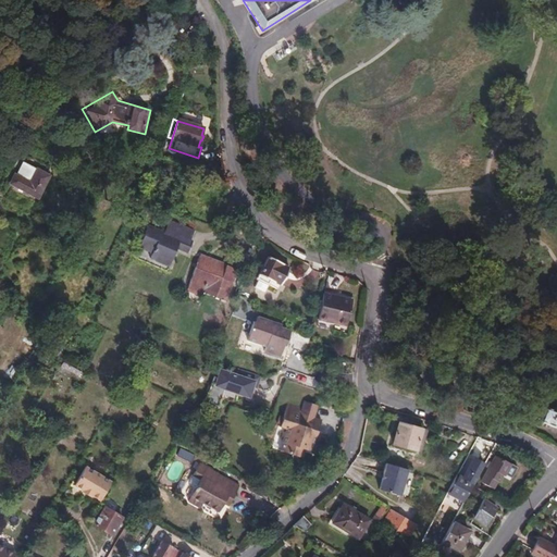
[(49,175),(23,161),(12,183),(38,197),(49,175)]
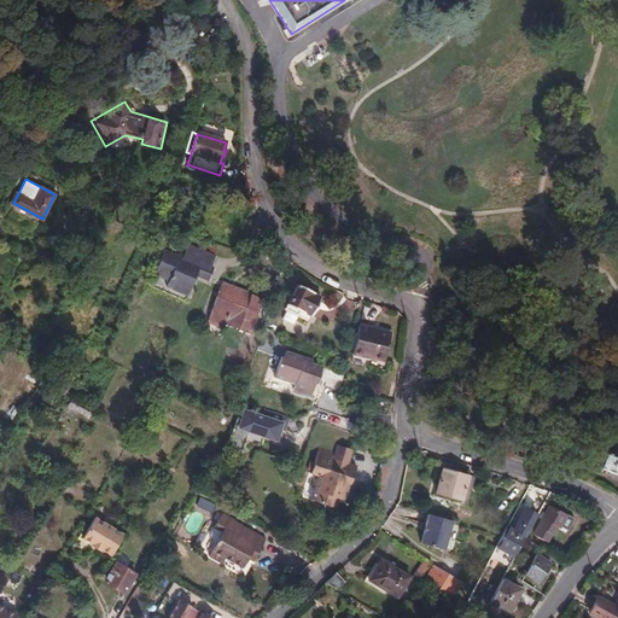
[(257,234),(250,232),(250,233),(245,245),(252,248),(257,234)]
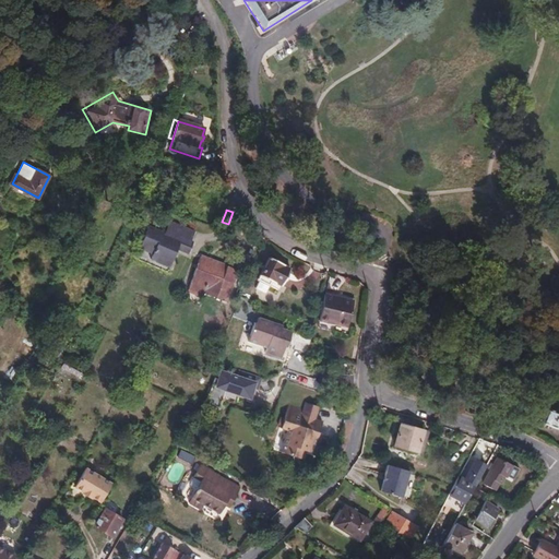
[(166,219),(162,229),(174,235),(173,237),(179,240),(180,238),(186,240),(190,229),(166,219)]
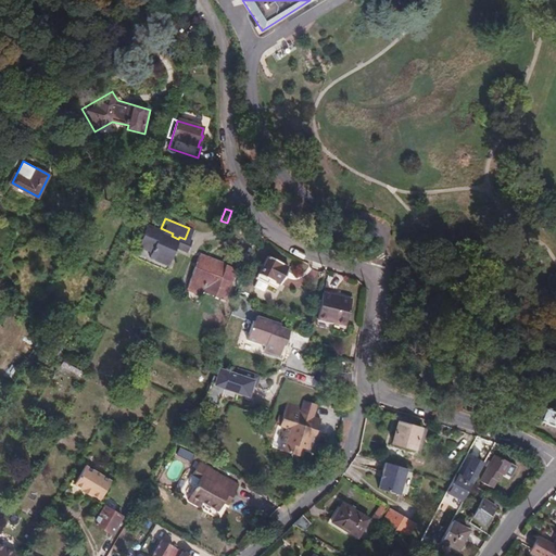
[(175,248),(186,253),(191,241),(185,239),(179,237),(178,239),(172,236),(173,234),(161,228),(160,230),(147,225),(137,245),(150,252),(148,257),(167,266),(175,248)]
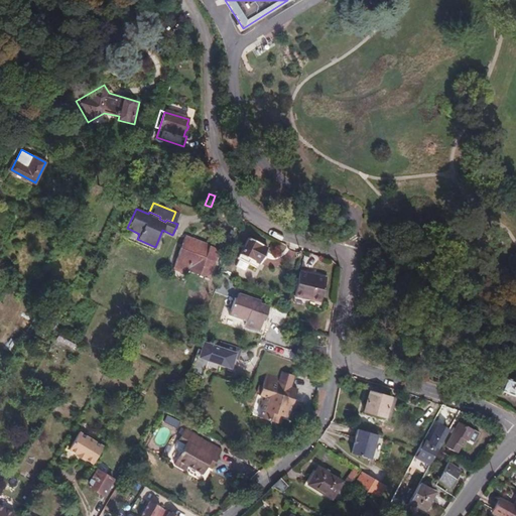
[(220,248),(186,236),(173,270),(187,274),(188,270),(209,278),(220,248)]
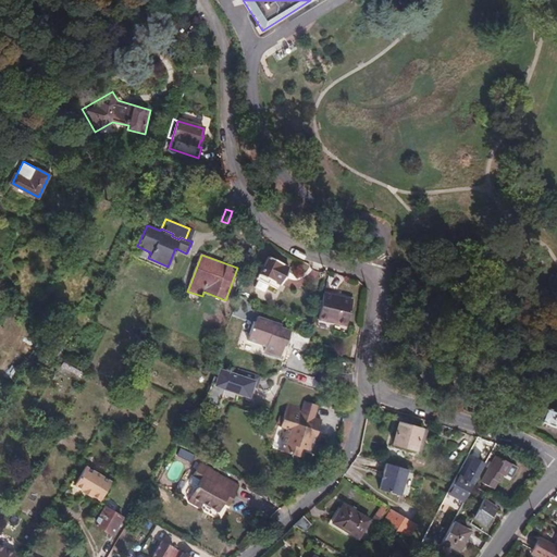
[(268,256),(256,279),(258,280),(268,285),(271,280),(280,285),(289,268),(268,256)]
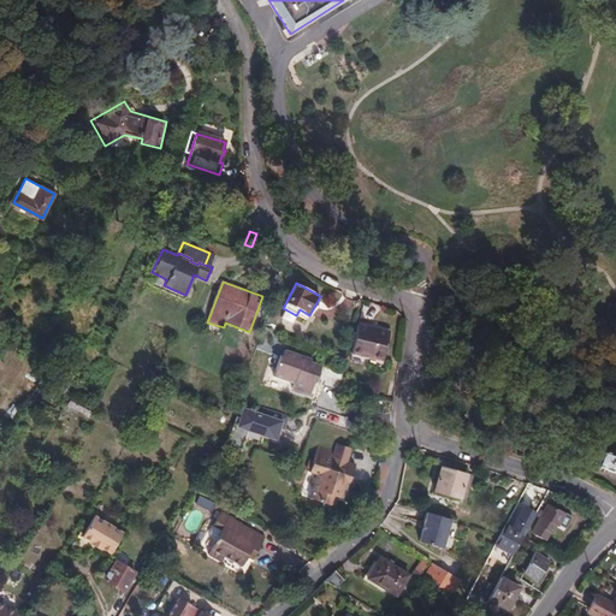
[(291,324),(296,315),(285,309),(280,318),(291,324)]
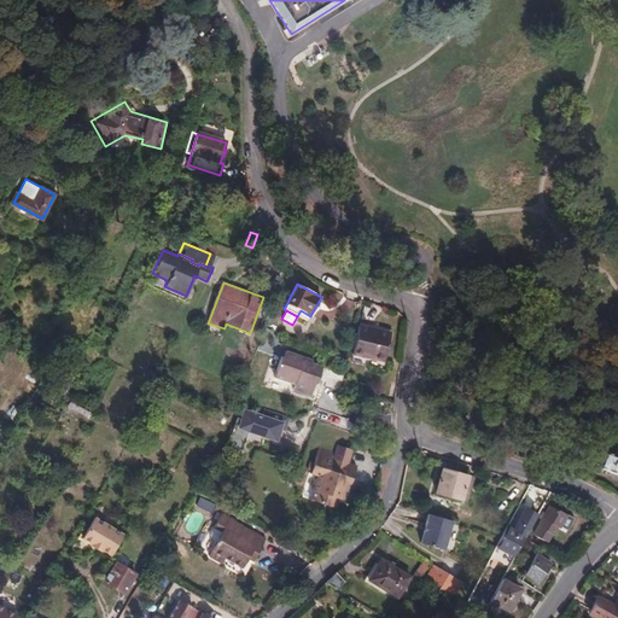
[(390,327),(359,319),(351,350),(367,354),(368,350),(385,353),(390,327)]
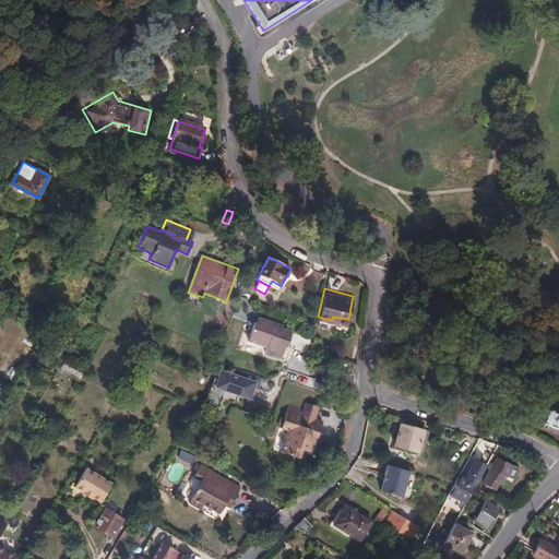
[(43,334),(54,314),(48,311),(48,312),(44,319),(39,317),(36,321),(40,324),(37,331),(43,334)]
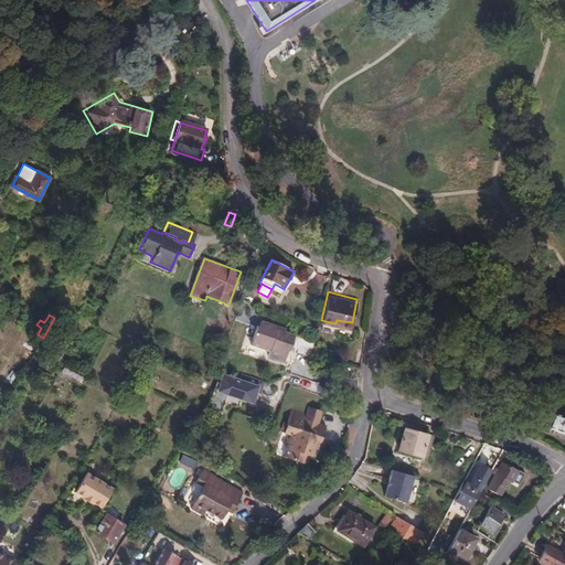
[(267,351),(265,355),(281,362),(287,347),(289,348),(294,336),(283,331),(284,329),(267,322),(265,328),(256,324),(249,344),(258,347),(267,351)]
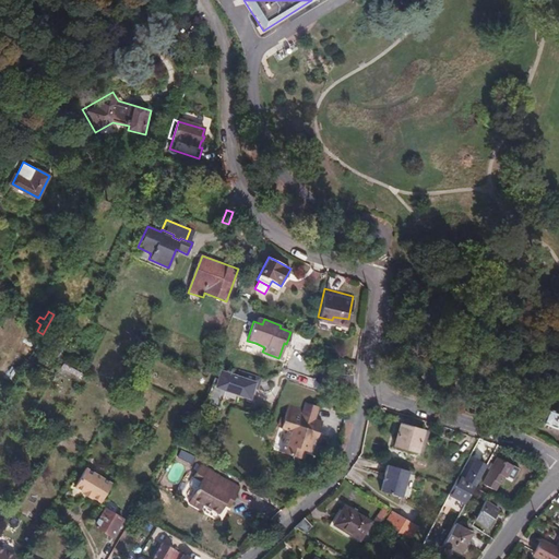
[(222,369),(214,377),(207,399),(218,402),(224,385),(251,395),(257,381),(222,369)]
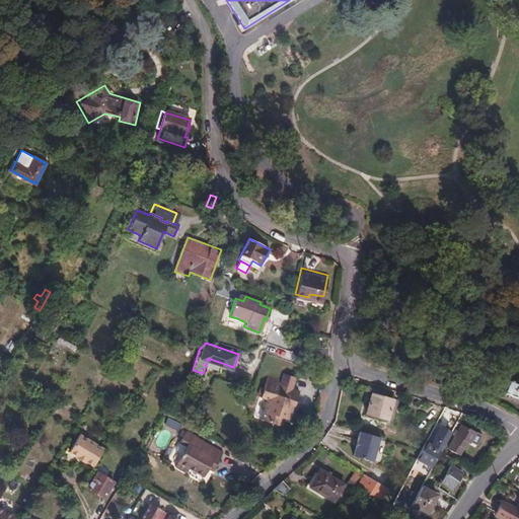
[(261,420),(275,425),(277,417),(284,419),(290,421),(299,392),(280,386),(282,380),(269,376),(262,397),(268,399),(261,420)]
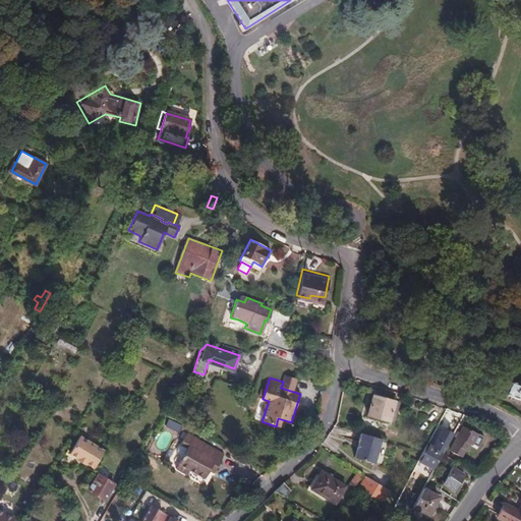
[(520,387),(511,384),(507,393),(520,398),(520,387)]
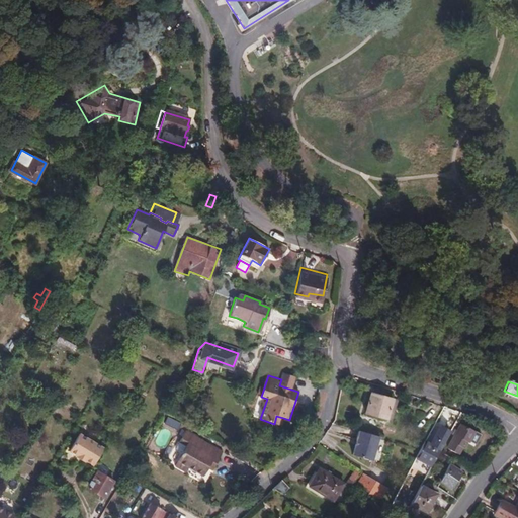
[(391,398),(373,393),(367,414),(384,419),(391,398)]
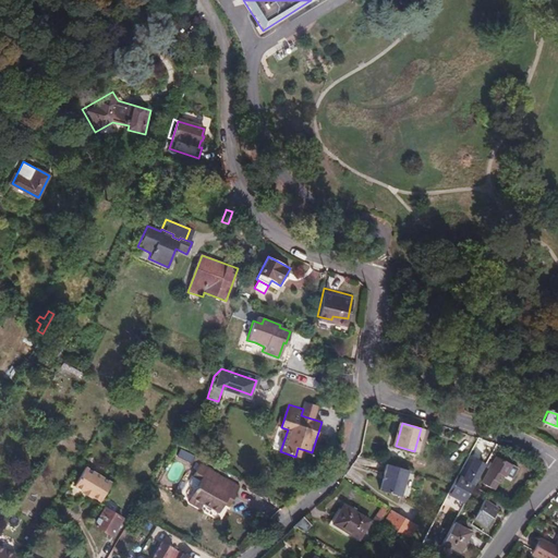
[(428,431),(421,428),(414,451),(422,453),(428,431)]
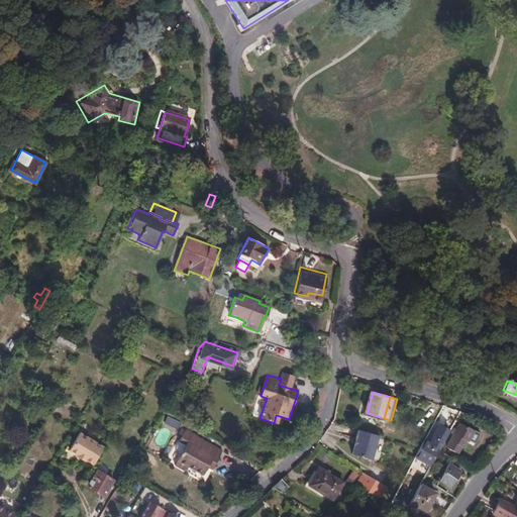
[(276,415),(274,423),(280,425),(283,417),(276,415)]
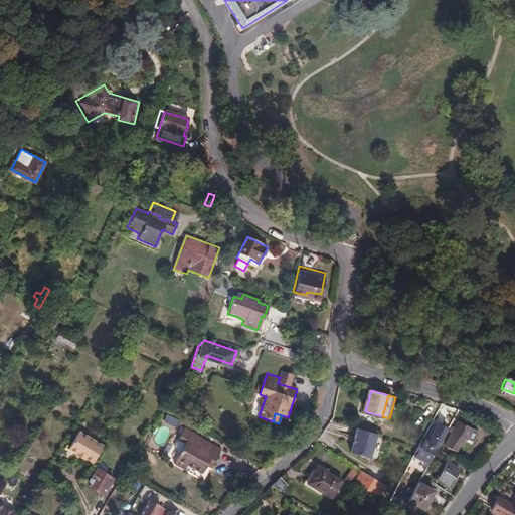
[(450,428),(436,421),(426,440),(441,447),(450,428)]
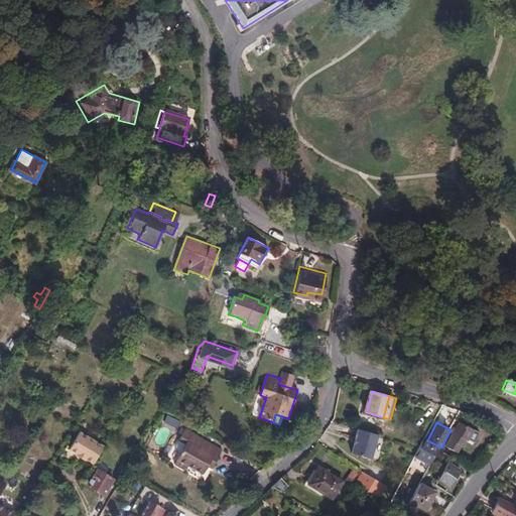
[(466,440),(472,429),(461,423),(447,447),(456,452),(460,444),(461,445),(464,439),(466,440)]
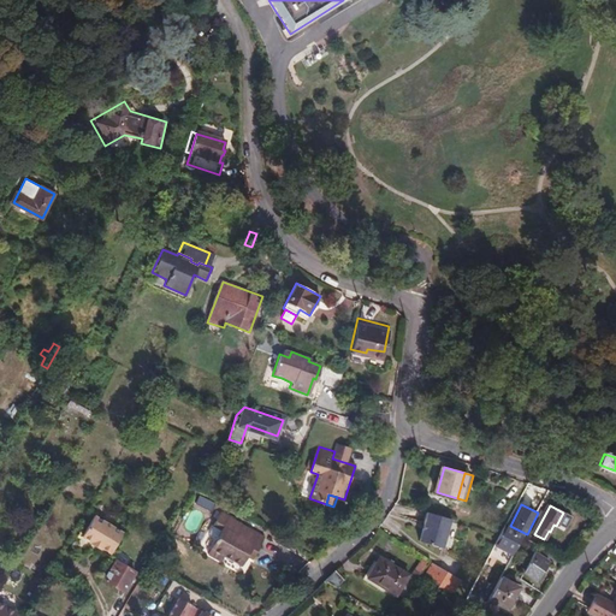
[(451,519),(428,513),(420,542),(442,548),(451,519)]
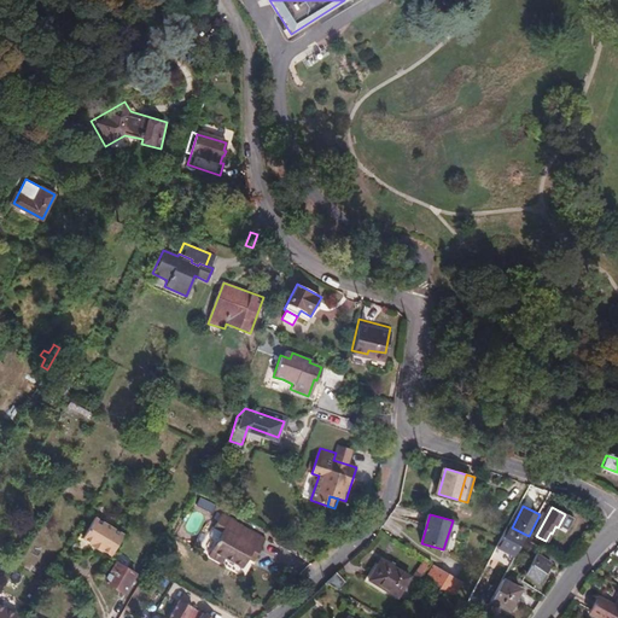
[(94,516),(82,537),(92,542),(91,544),(100,549),(100,548),(110,554),(123,532),(94,516)]
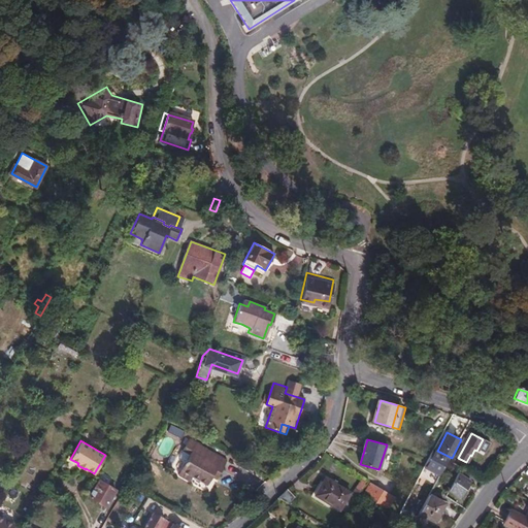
[(220,467),(225,470),(229,462),(192,440),(186,452),(193,456),(180,476),(192,483),(194,479),(208,487),(215,477),(219,481),(222,474),(218,472),(220,467)]
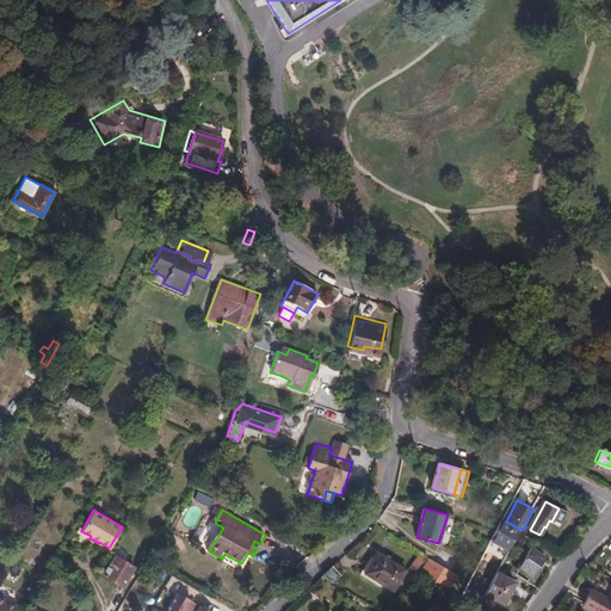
[(497,530),(491,541),(508,549),(518,531),(519,530),(506,522),(501,520),(497,530)]
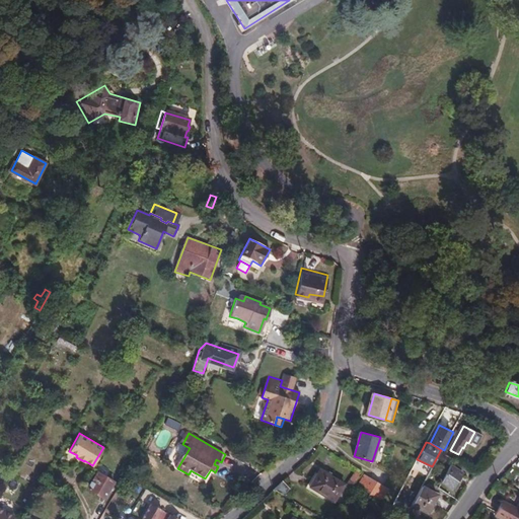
[(450,465),(442,482),(453,489),(463,473),(450,465)]
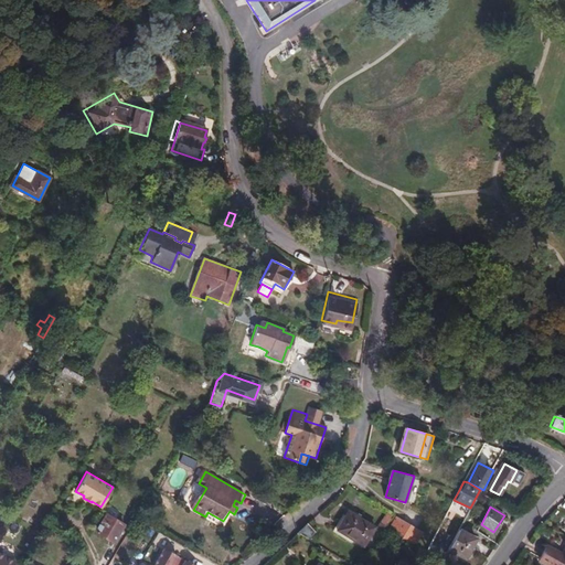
[(124,523),(107,513),(96,532),(113,542),(124,523)]
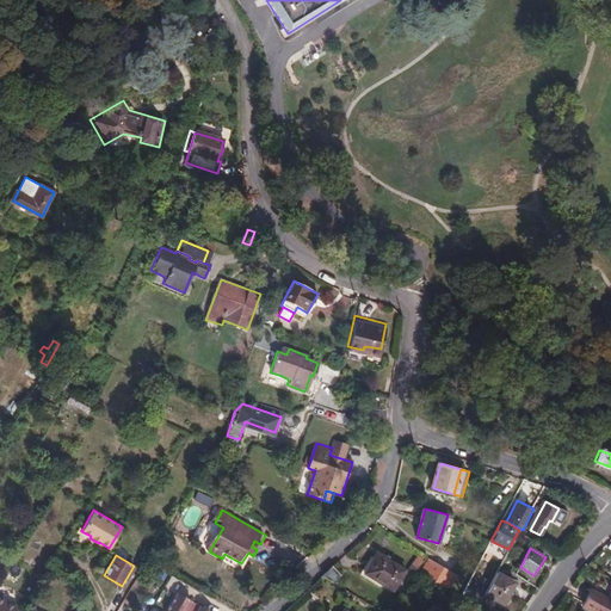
[(365,573),(400,593),(412,575),(376,555),(365,573)]
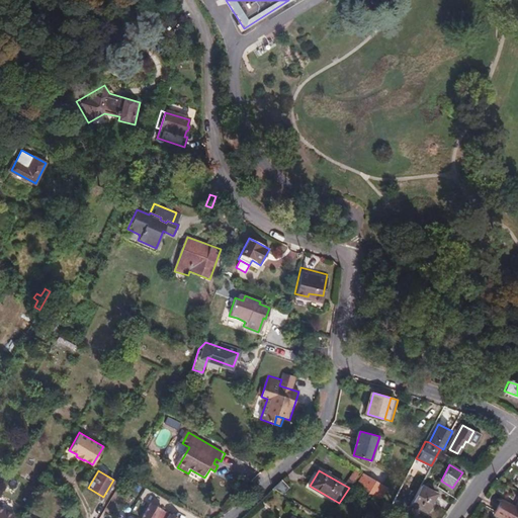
[(146,486),(124,473),(121,480),(142,492),(146,486)]
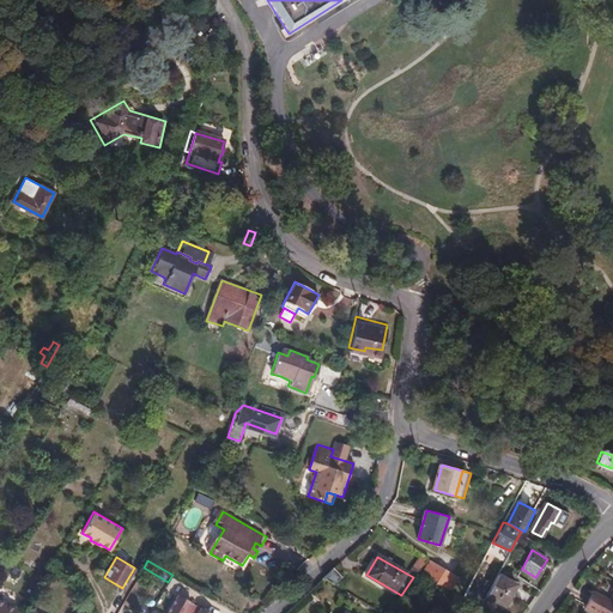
[(430,560),(422,575),(435,584),(434,587),(449,594),(460,578),(430,560)]
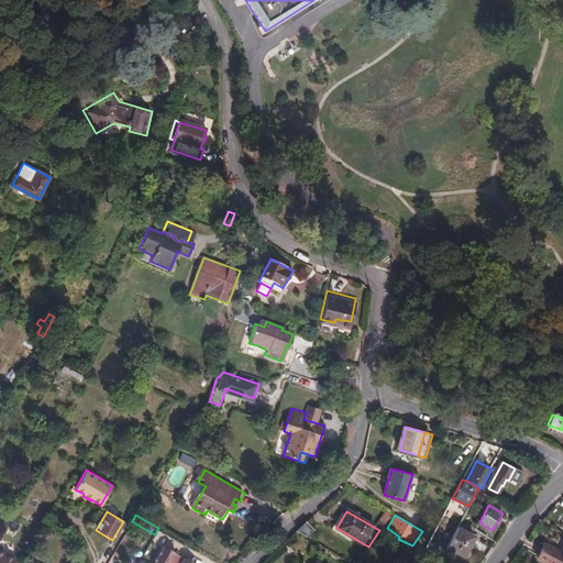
[(307,522),(298,530),(307,537),(313,530),(307,522)]
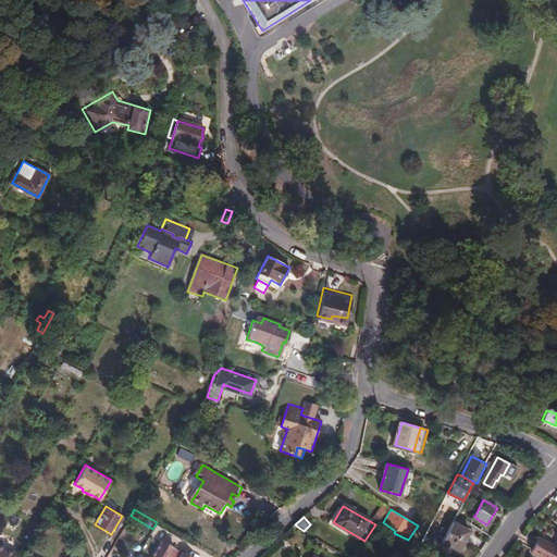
[(436,551),(445,555),(450,546),(458,549),(468,532),(452,523),(436,551)]
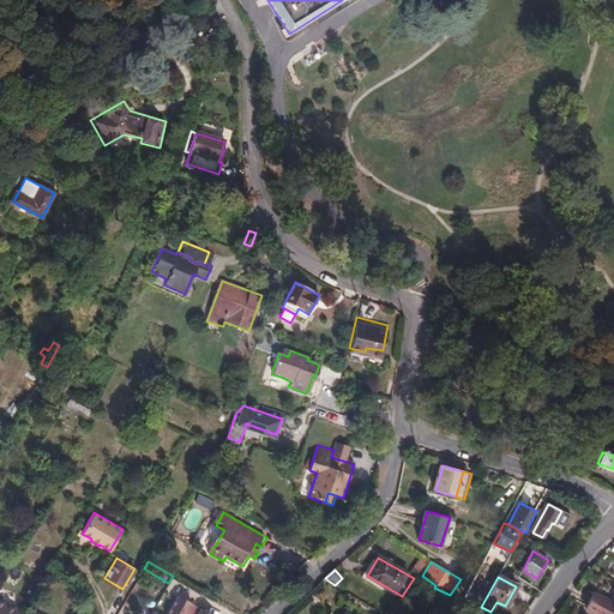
[(1,584),(0,587),(0,613),(14,613),(17,609),(0,600),(0,597),(6,588),(1,584)]
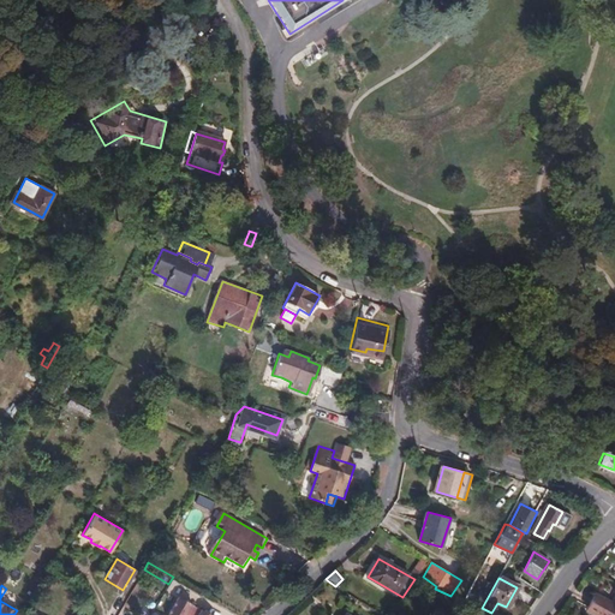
[(596,595),(587,610),(596,614),(614,614),(614,591),(609,602),(596,595)]
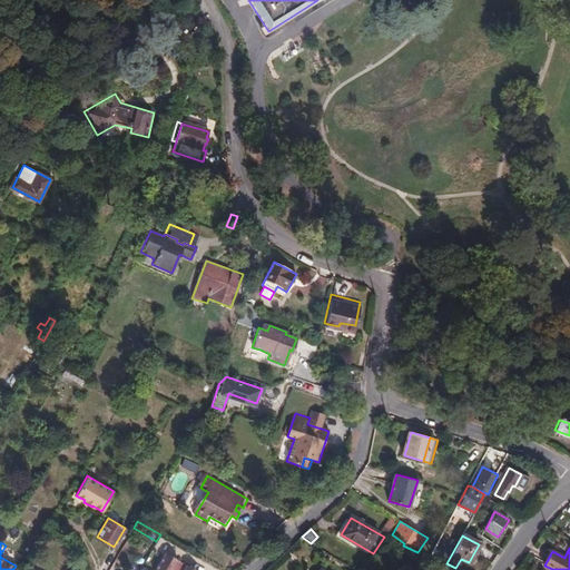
[(180,561),(168,553),(157,569),(196,569),(189,566),(188,567),(180,561)]
